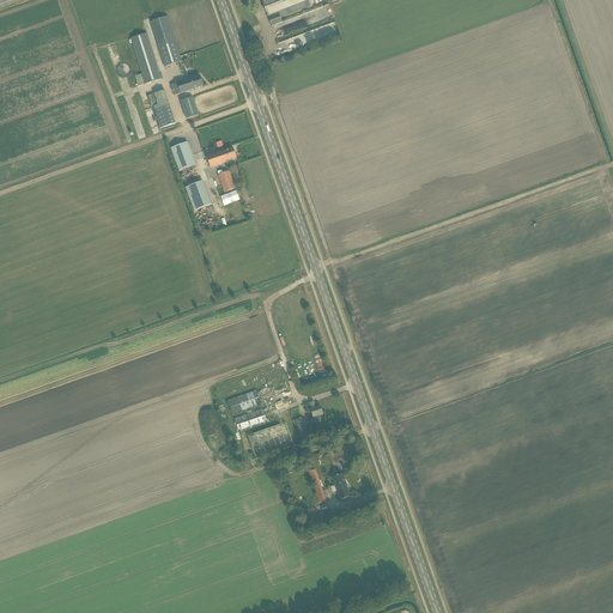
[(261,0),(269,22),(272,26),(283,23),(280,17),(310,6),(307,0),(261,0)]
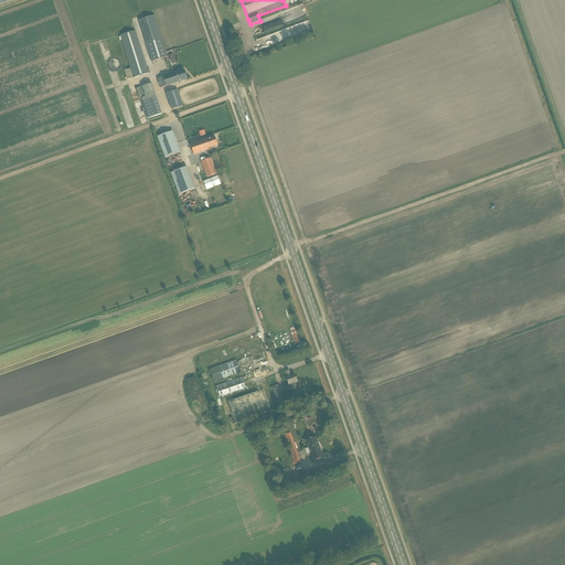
[(151,62),(168,57),(155,16),(138,21),(151,62)]
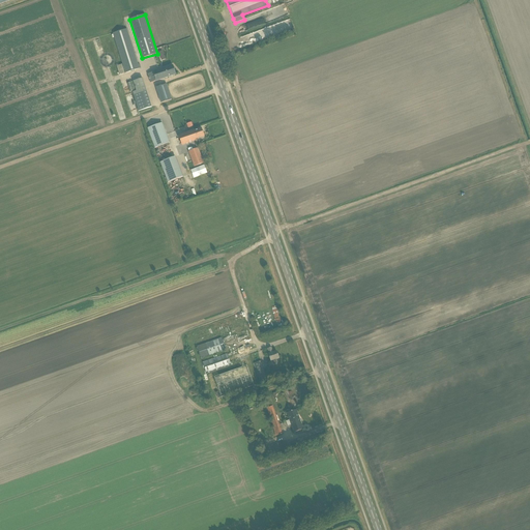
[(139,65),(127,29),(113,34),(117,48),(118,52),(122,64),(116,66),(119,76),(140,69),(140,68),(141,68),(140,64),(139,65)]
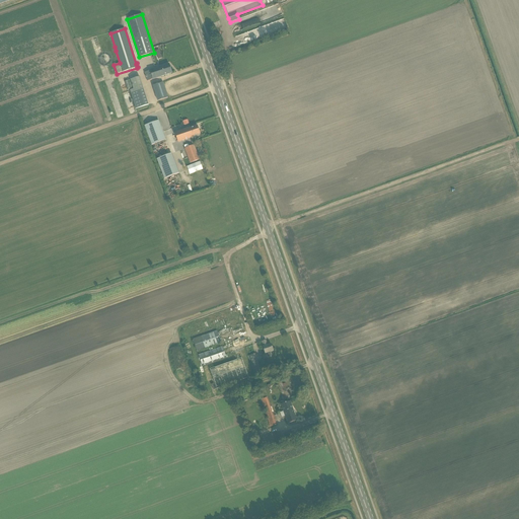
[(148,81),(167,75),(172,73),(169,65),(164,66),(145,73),(148,81)]
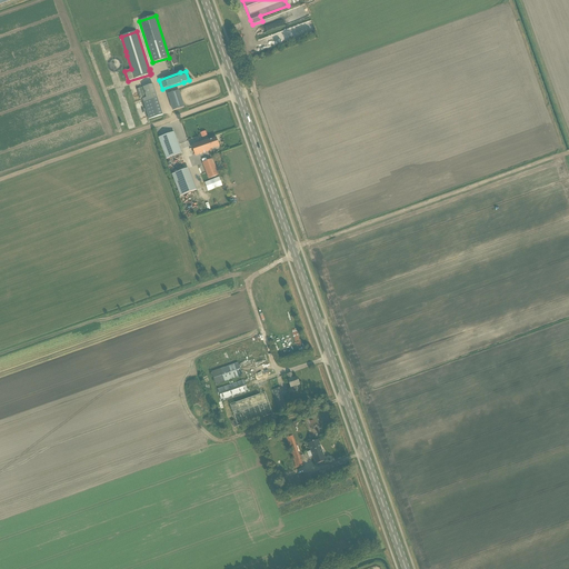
[(159,102),(153,85),(143,88),(146,98),(142,99),(145,107),(159,102)]
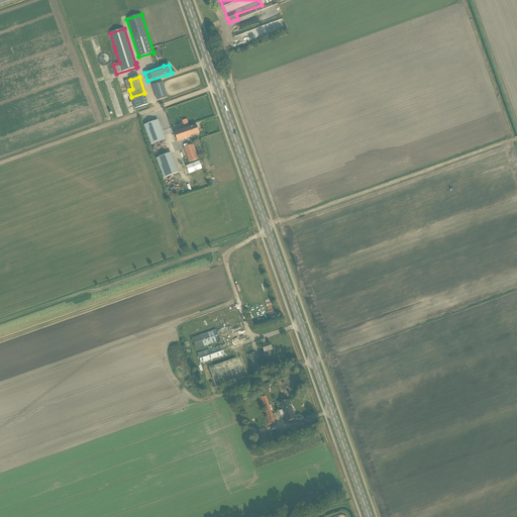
[(163,82),(151,86),(157,101),(168,97),(163,82)]
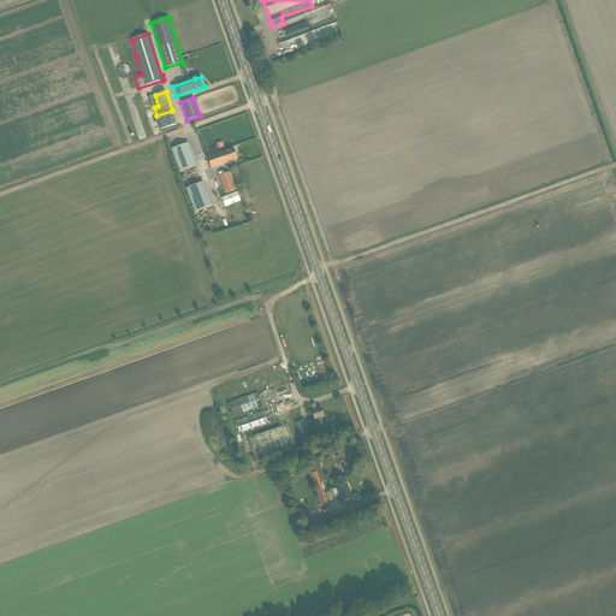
[(189,143),(171,149),(179,173),(197,166),(189,143)]
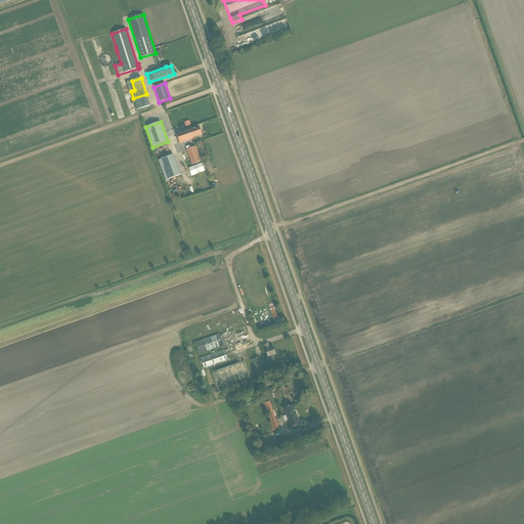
[(192,129),(187,131),(177,134),(180,143),(190,140),(195,138),(194,137),(202,135),(200,127),(192,130),(192,129)]
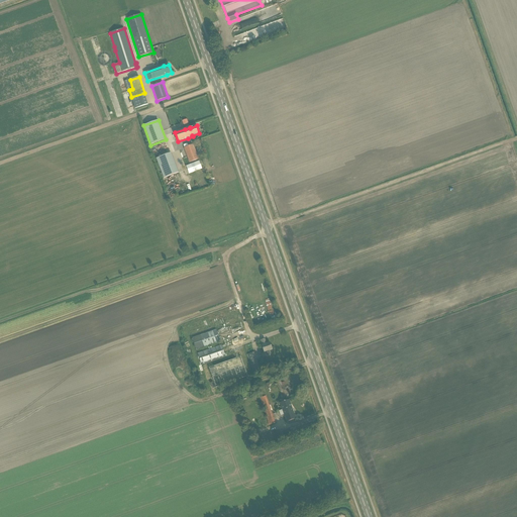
[(192,145),(190,145),(184,148),(190,164),(199,160),(198,157),(194,144),(192,145)]
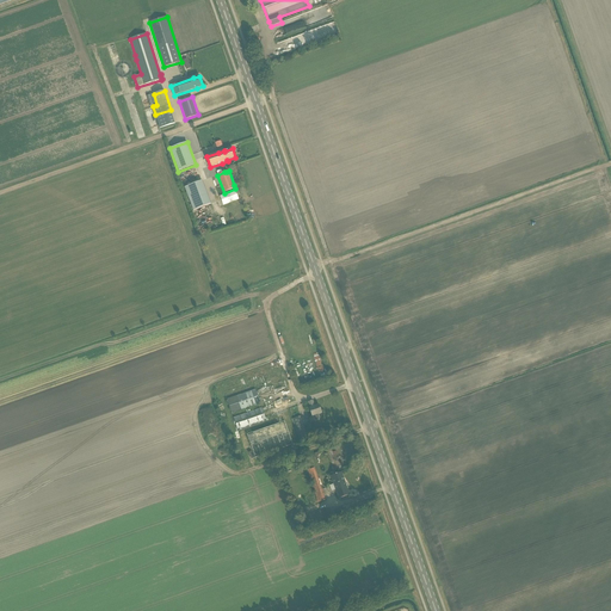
[(202,181),(187,186),(185,187),(193,211),(211,204),(203,181),(202,181)]
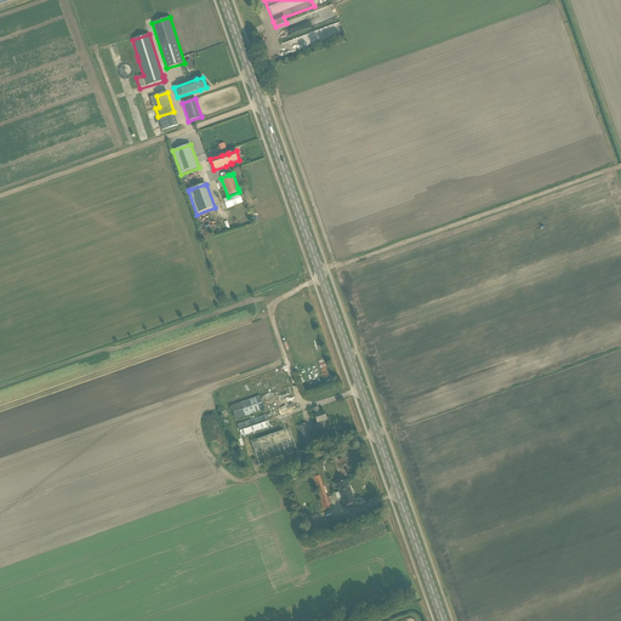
[(239,194),(223,200),(227,209),(243,203),(239,194)]
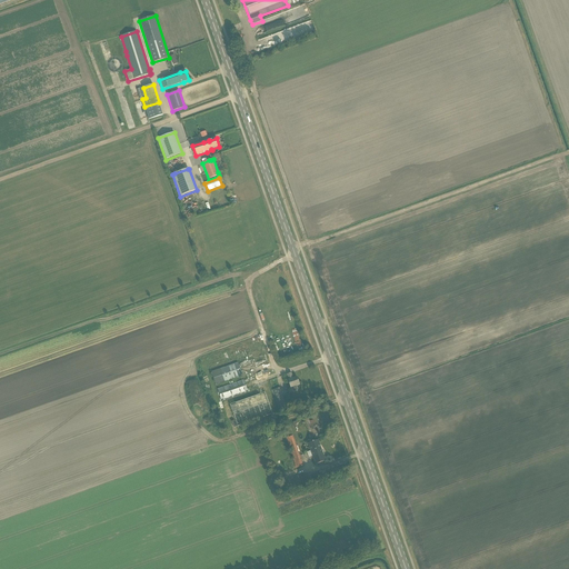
[(212,372),(218,387),(242,378),(238,363),(212,372)]
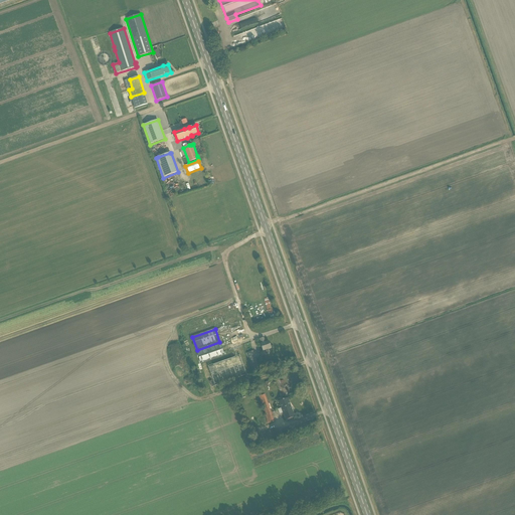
[(263,352),(264,352),(265,355),(266,356),(270,354),(270,353),(269,350),(272,349),(269,342),(266,343),(265,338),(260,339),(262,345),(261,345),(263,352)]
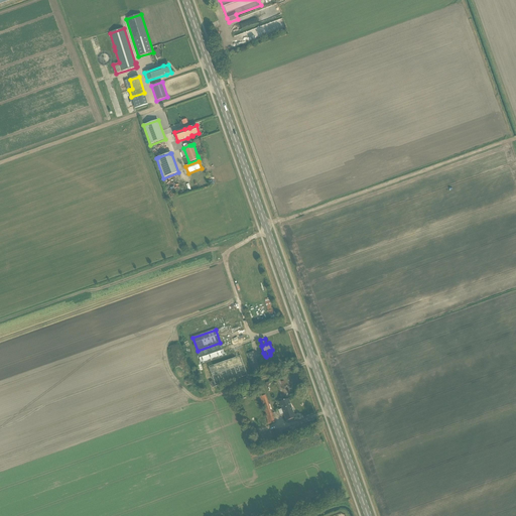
[(225,357),(221,345),(198,353),(202,365),(225,357)]
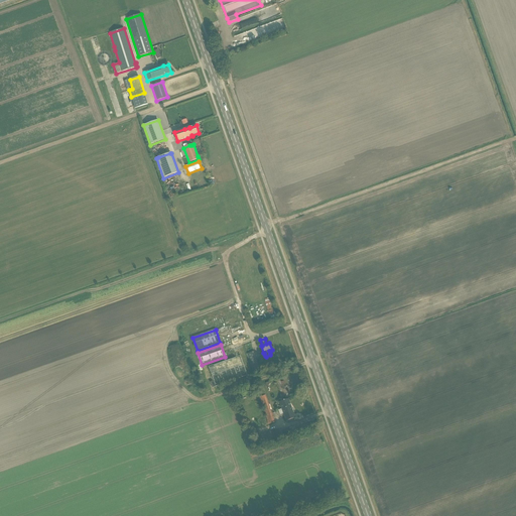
[(254,352),(247,355),(253,374),(260,371),(254,352)]
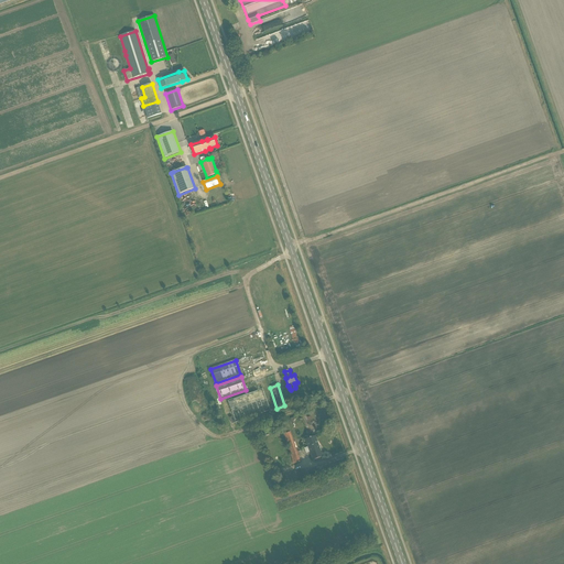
[(237,423),(271,411),(263,390),(229,402),(237,423)]
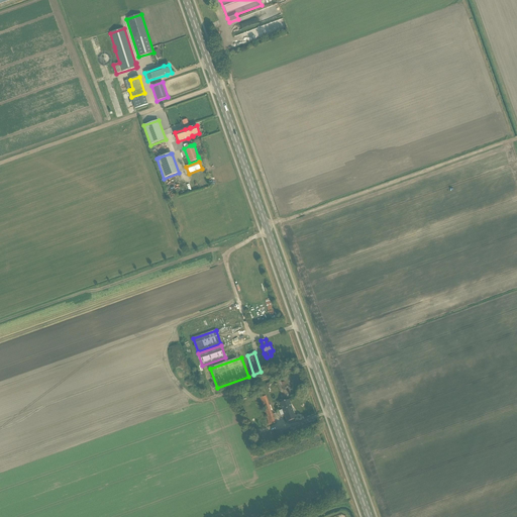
[(276,423),(267,396),(260,399),(269,425),(276,423)]
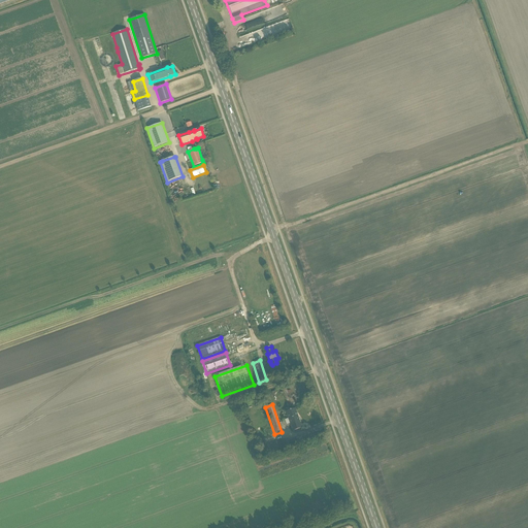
[(295,408),(290,410),(286,411),(292,431),(297,430),(302,428),(295,408)]
